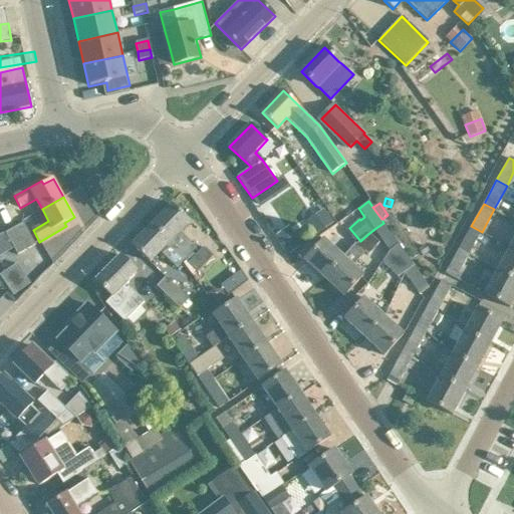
[(173,205),(154,224),(188,257),(197,248),(180,232),(190,222),(173,205)]
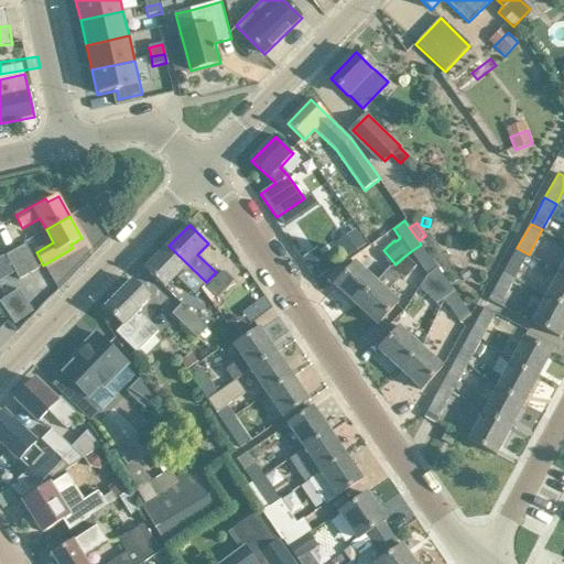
[(347,258),(366,245),(355,229),(336,243),(347,258)]
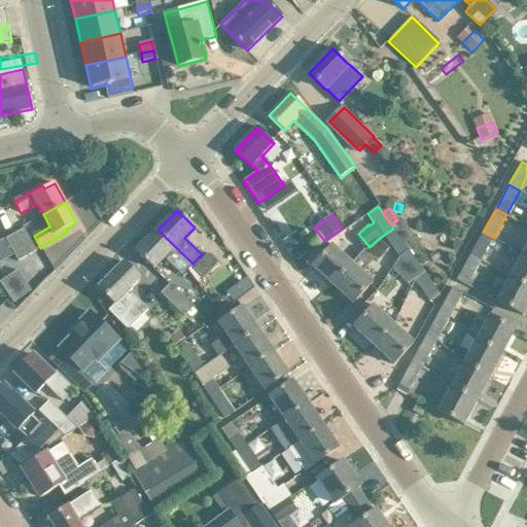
[(6,239),(8,244),(19,261),(37,251),(24,229),(6,239)]
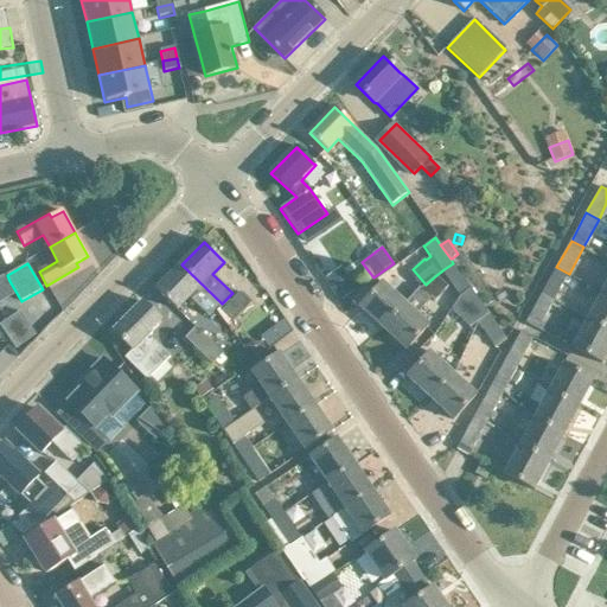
[(442,270),(441,272),(459,296),(460,296),(471,288),(470,287),(453,263),(442,270)]
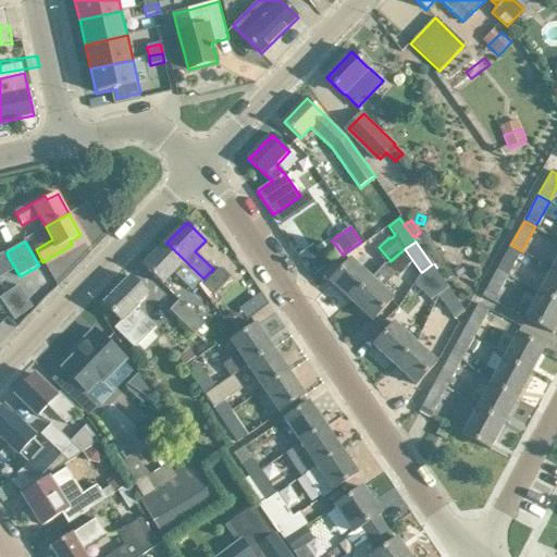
[(203,279),(166,243),(144,267),(162,284),(174,271),(193,289),(198,285),(203,279)]
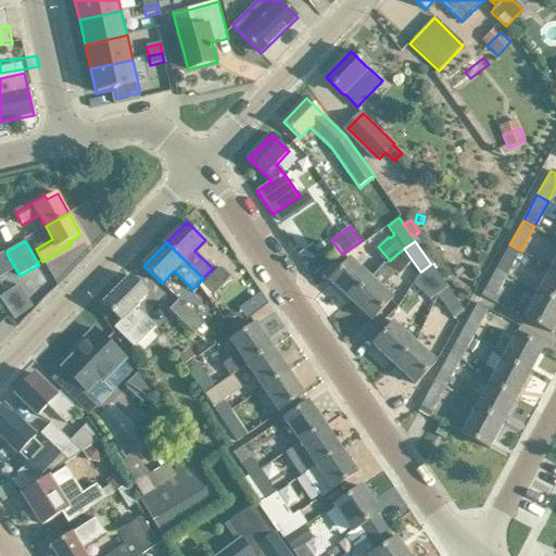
[(509,244),(496,269),(507,276),(516,260),(527,266),(531,257),(521,251),(509,244)]
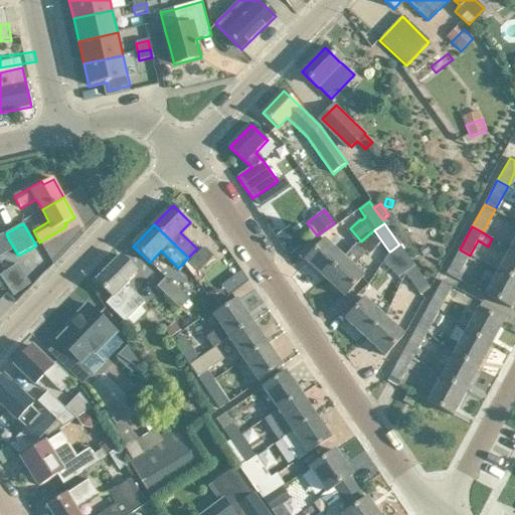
[(289,227),(277,236),(289,254),(302,246),(289,227)]
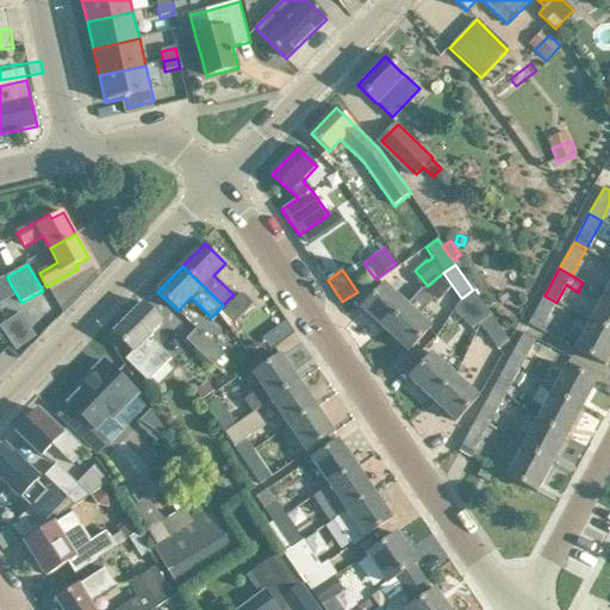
[(378,292),(361,310),(385,330),(408,305),(416,296),(396,277),(385,284),(378,292)]
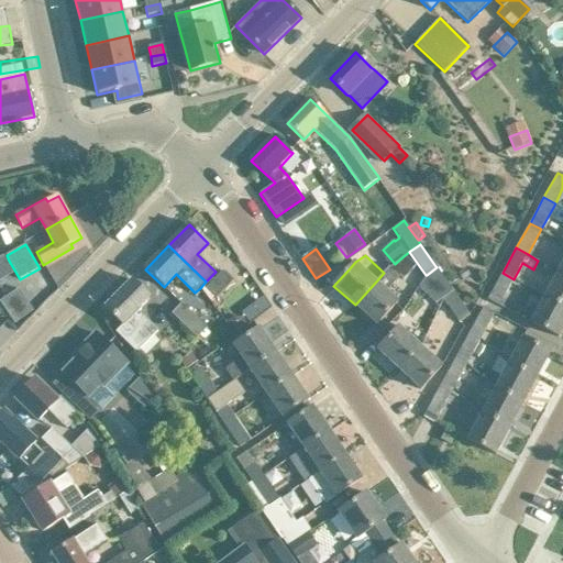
[(376,282),(355,305),(377,326),(392,309),(398,301),(387,291),(400,276),(404,279),(416,265),(405,255),(395,264),(392,267),(389,266),(384,273),(376,282)]
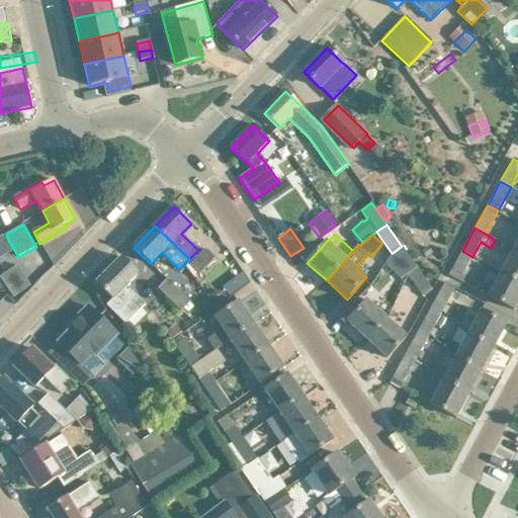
[(392,253),(385,264),(401,280),(407,275),(408,275),(417,268),(417,267),(414,263),(412,261),(402,246),(393,253),(392,253)]
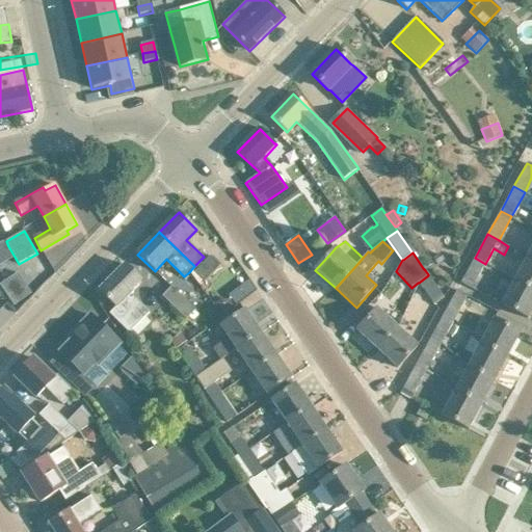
[(440,254),(432,259),(436,265),(444,260),(440,254)]
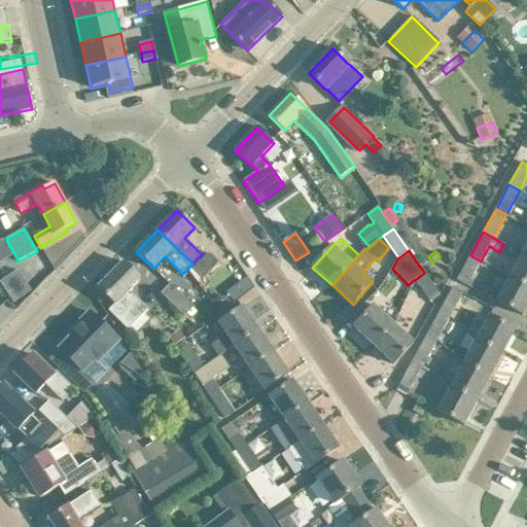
[(526,255),(523,253),(510,277),(526,286),(526,255)]
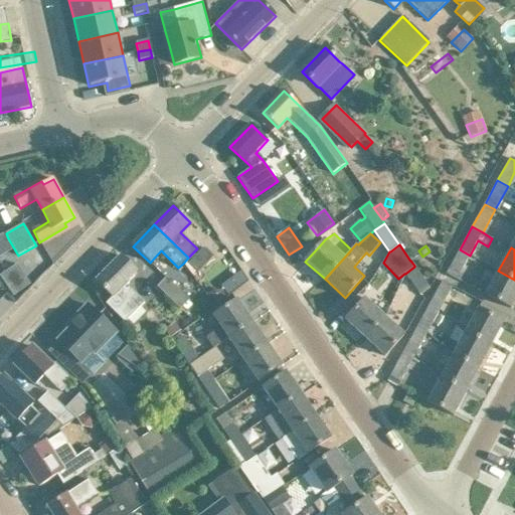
[(204,248),(189,264),(198,273),(213,258),(204,248)]
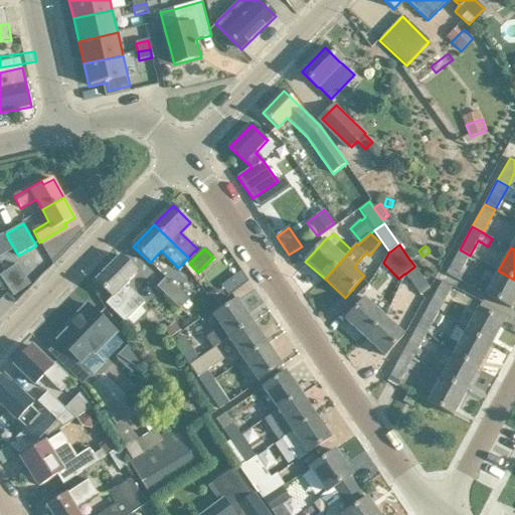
[(489,274),(497,254),(481,248),(474,268),(489,274)]
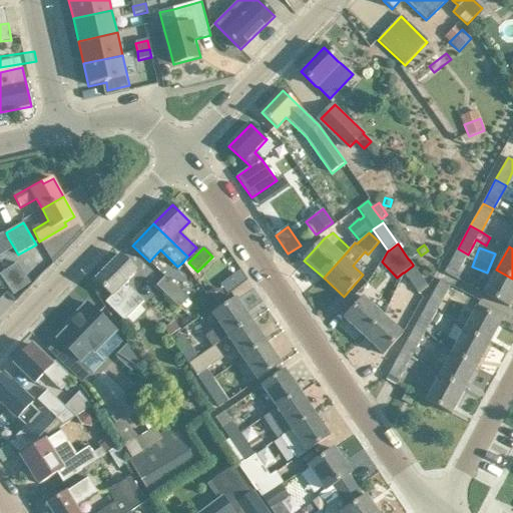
[(455,279),(468,254),(458,248),(444,274),(455,279)]
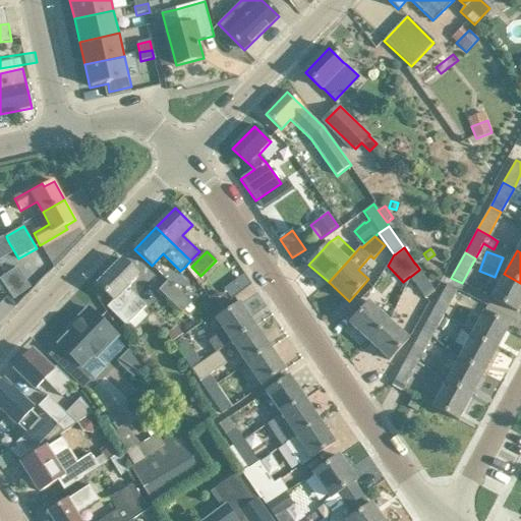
[(107,307),(126,327),(146,306),(127,288),(139,277),(122,259),(97,285),(113,301),(107,307)]
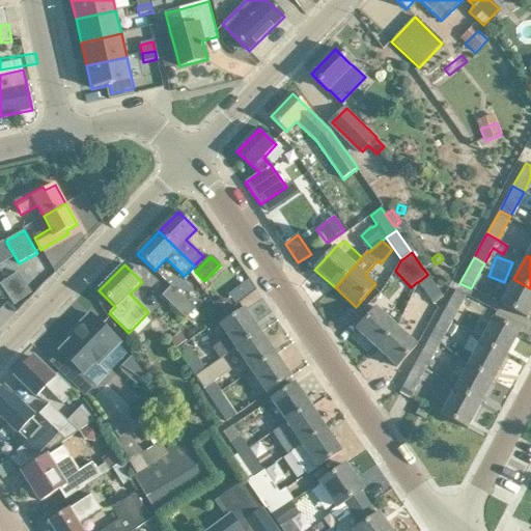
[(418,282),(417,282),(428,298),(428,297),(439,290),(427,275),(418,282)]
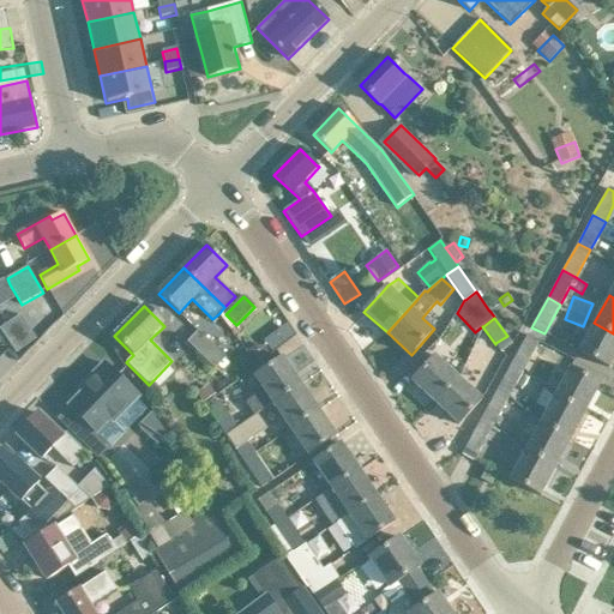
[(613,333),(594,323),(579,351),(609,368),(613,359),(613,333)]
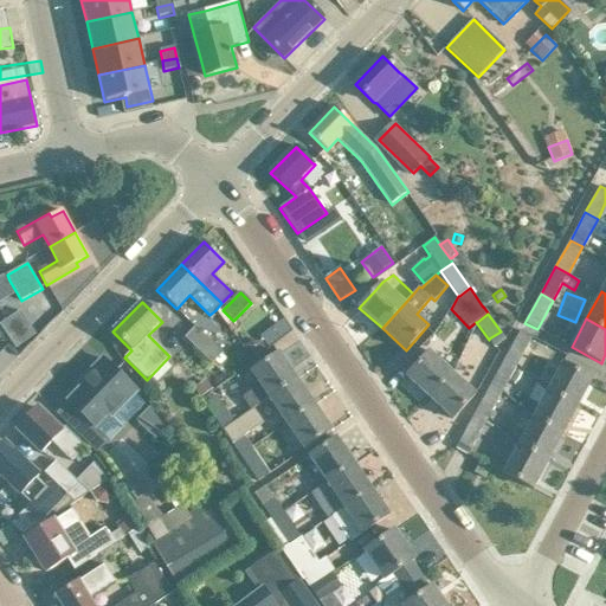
[(212,363),(224,353),(195,326),(185,337),(212,363)]
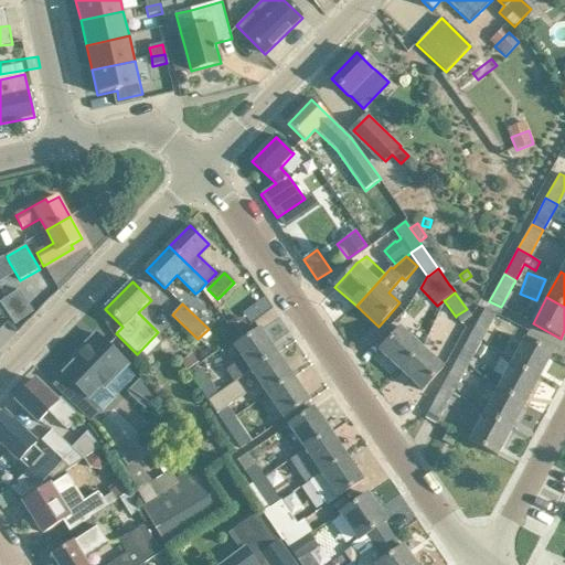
[(484,308),(467,341),(478,347),(496,315),(484,308)]
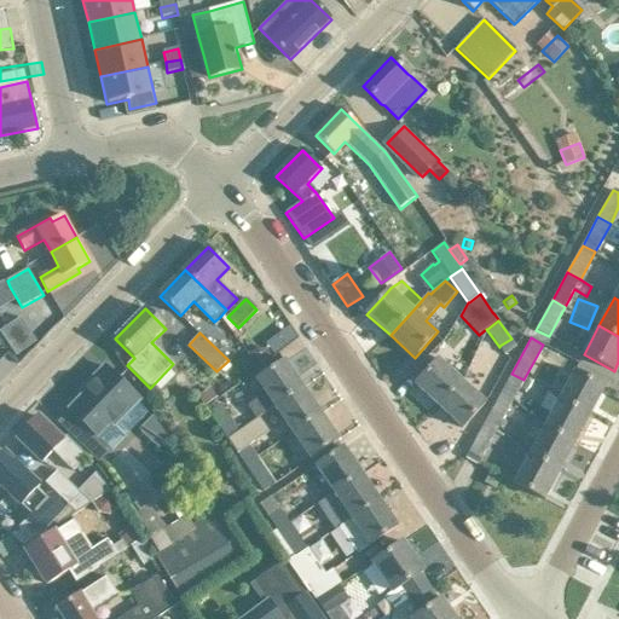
[(491,357),(484,370),(499,379),(507,364),(491,357)]
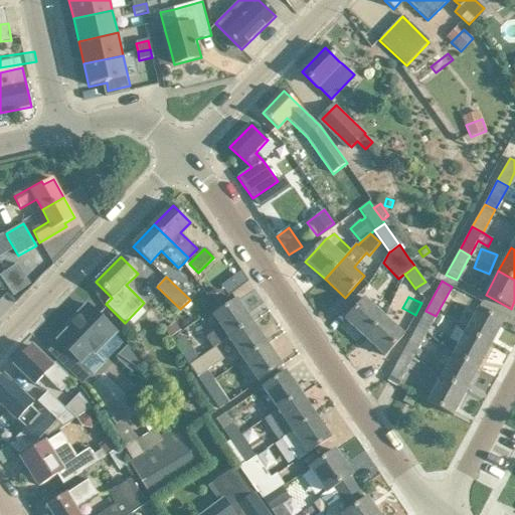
[(345,320),(364,338),(383,317),(364,300),(345,320)]
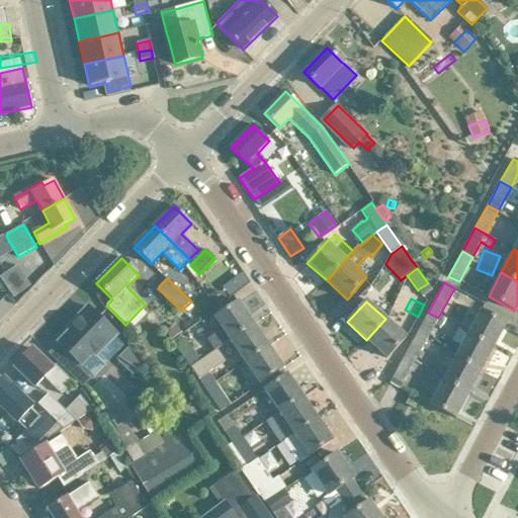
[(223,329),(207,340),(214,350),(218,349),(231,340),(230,339),(253,324),(239,303),(222,314),(216,318),(223,329)]
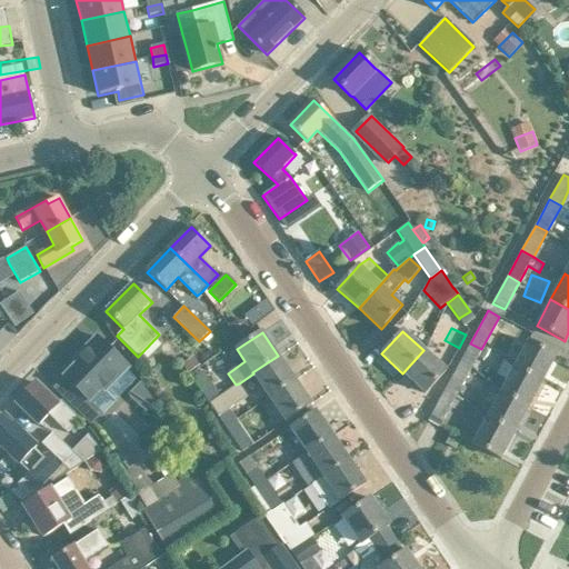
[(106,392),(107,391),(113,399),(132,380),(125,372),(129,368),(97,338),(83,351),(87,355),(65,378),(90,402),(102,389),(106,392)]
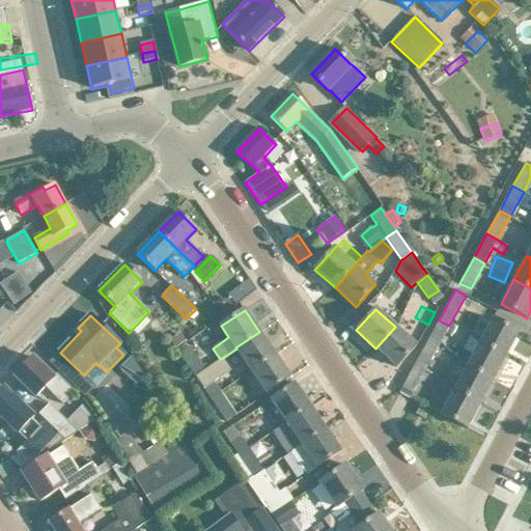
[(519,333),(494,319),(480,343),(506,357),(519,333)]
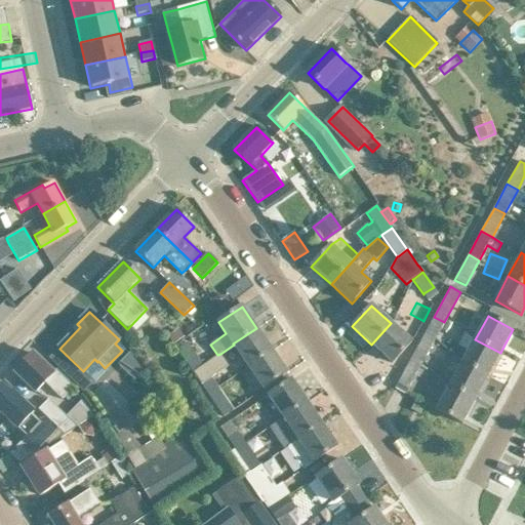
[(432,346),(444,322),(434,317),(421,339),(432,346)]
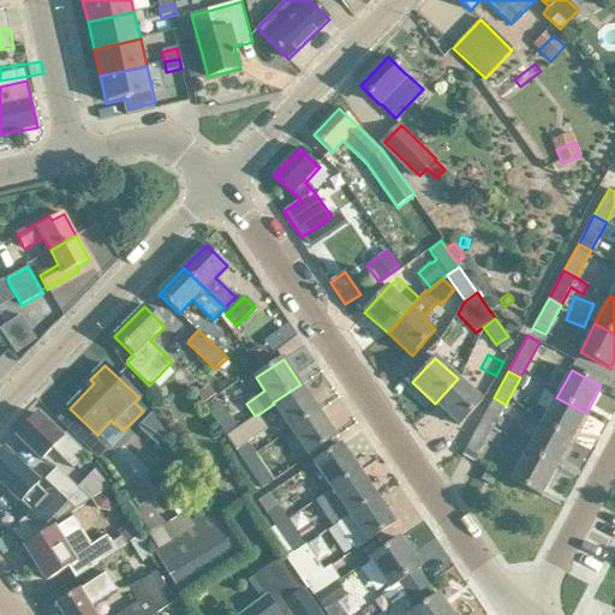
[(458,378),(435,404),(460,427),(483,401),(458,378)]
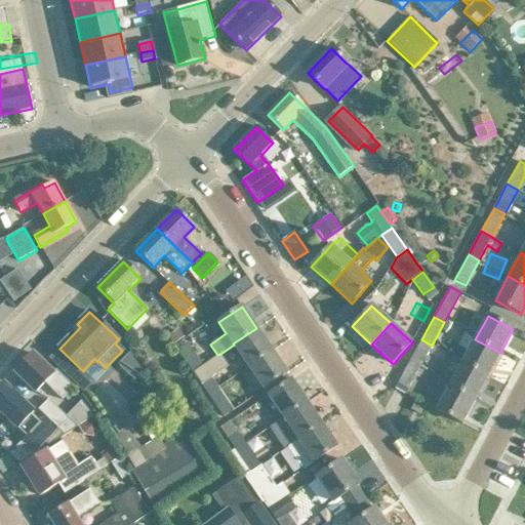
[(234,345),(248,366),(272,351),(256,328),(233,344),(234,345)]
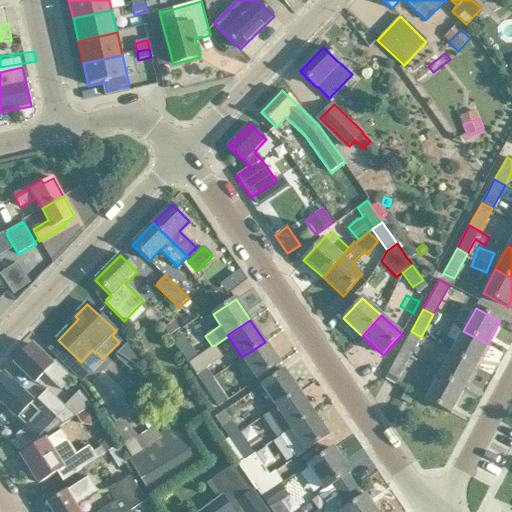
[(173,341),(189,363),(198,356),(183,334),(182,335),(179,331),(173,336),(176,339),(173,341)]
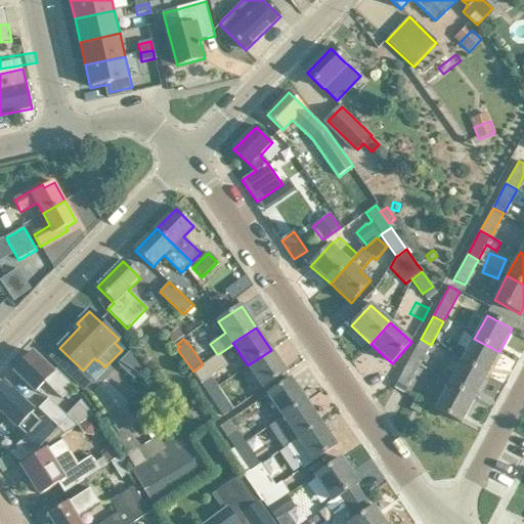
[(418,368),(431,345),(421,339),(407,363),(418,368)]
